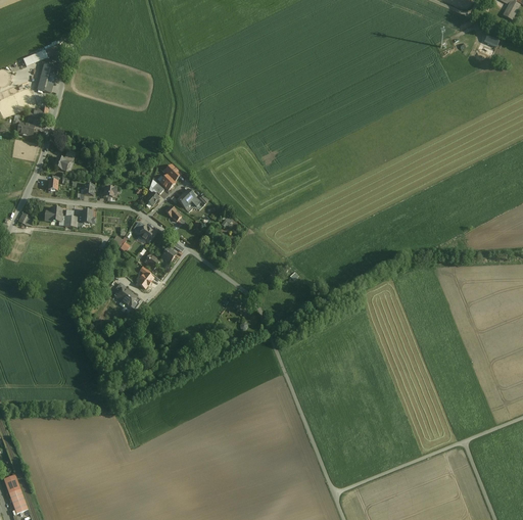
[(504,0),(509,3),(503,14),(512,18),(520,3),(515,1),(515,0),(518,0),(522,2),(522,0),(504,0)]
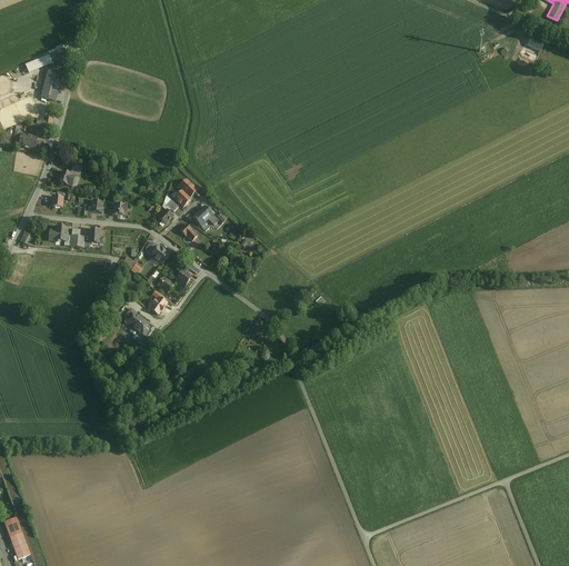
[(546,38),(532,32),(527,45),(540,50),(546,38)]
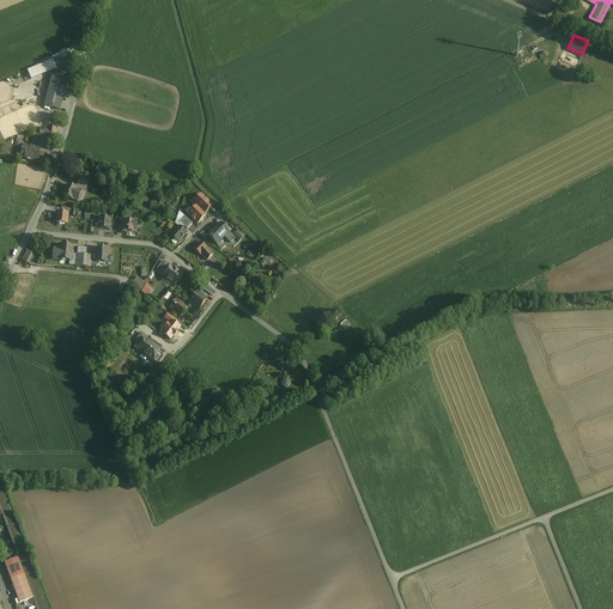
[(71,50),(28,68),(31,77),(74,60),(71,50)]
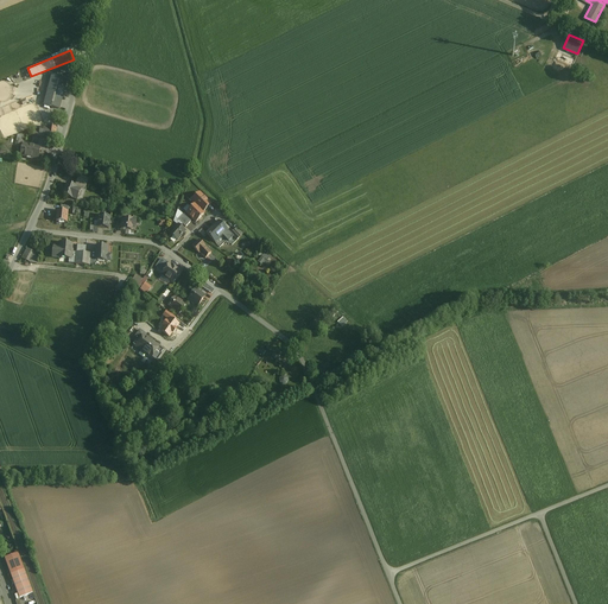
[(67,77),(52,72),(44,102),(59,106),(67,77)]
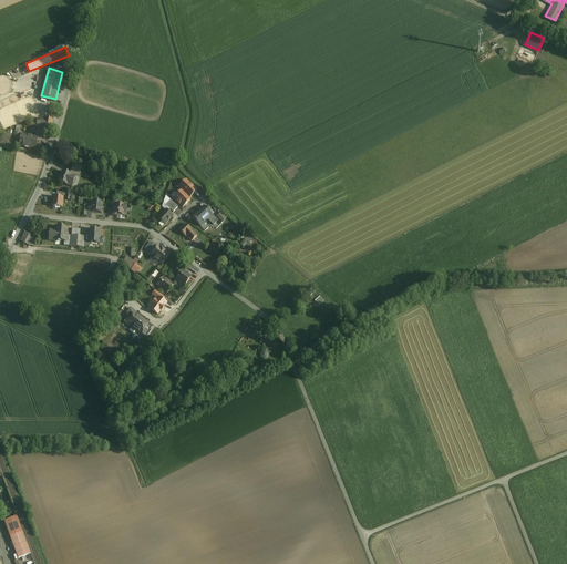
[(53,115),(44,114),(44,116),(43,125),(51,127),(53,115)]
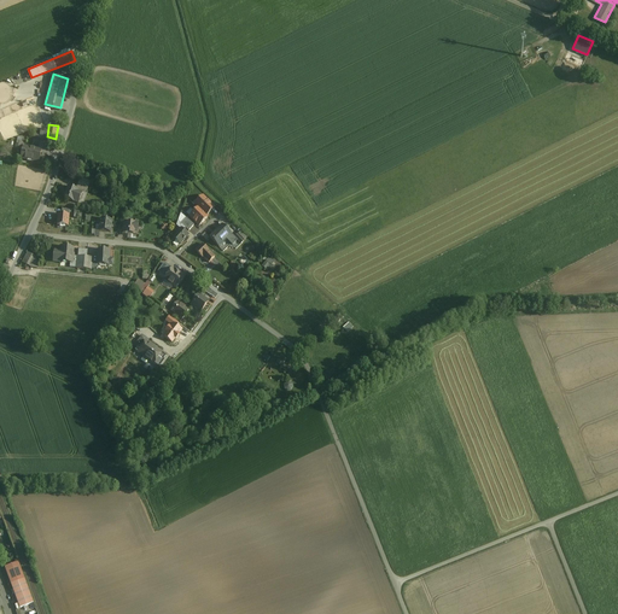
[(41,147),(23,144),(21,155),(28,157),(28,158),(31,159),(33,157),(39,158),(41,147)]
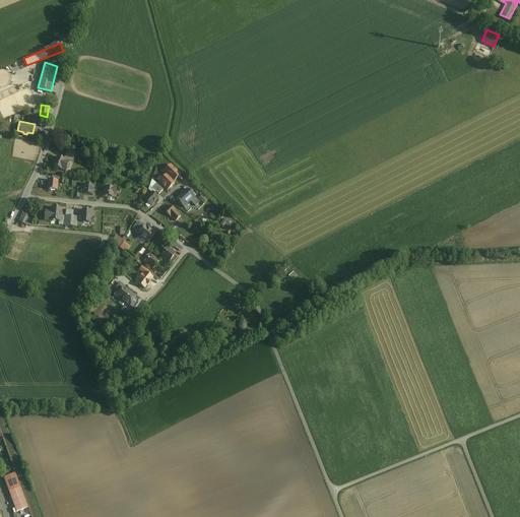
[(76,150),(67,147),(65,153),(74,156),(76,150)]
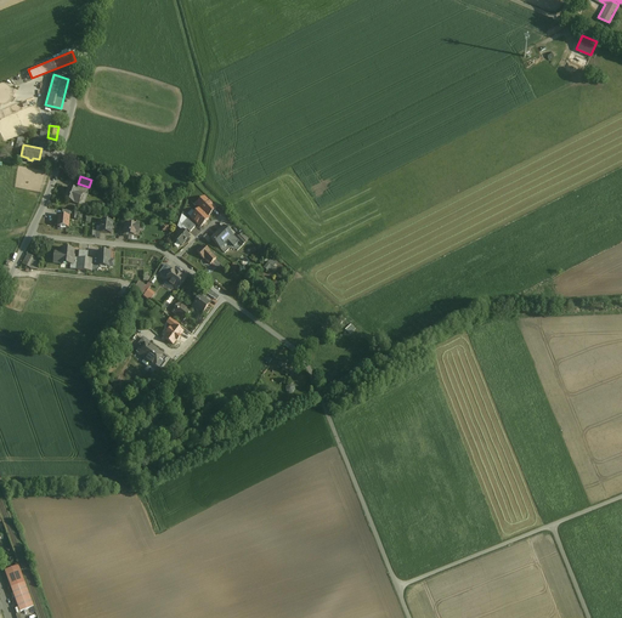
[(77,187),(68,185),(63,197),(74,200),(79,202),(83,191),(77,187)]
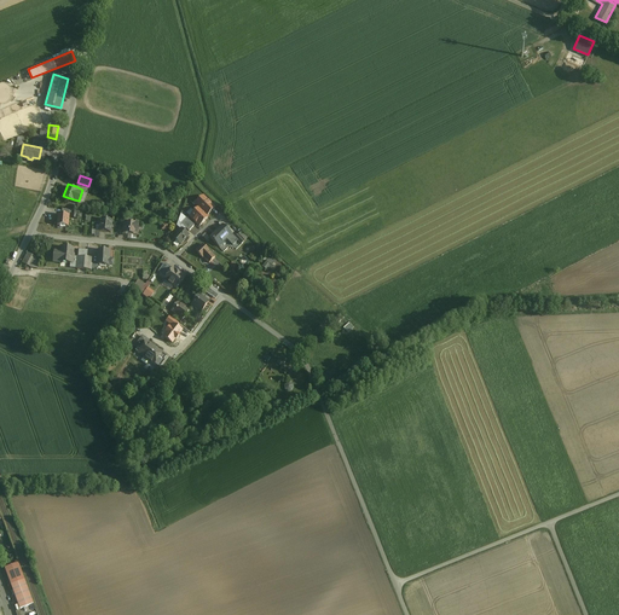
[(214,206),(203,193),(195,202),(198,206),(207,214),(214,206)]
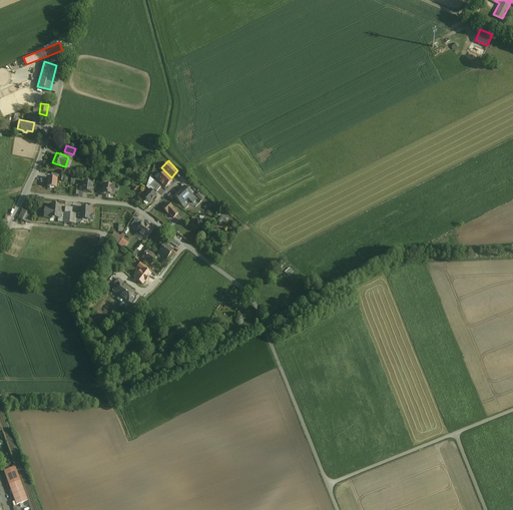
[(171,177),(164,170),(157,177),(165,185),(172,178),(171,177)]
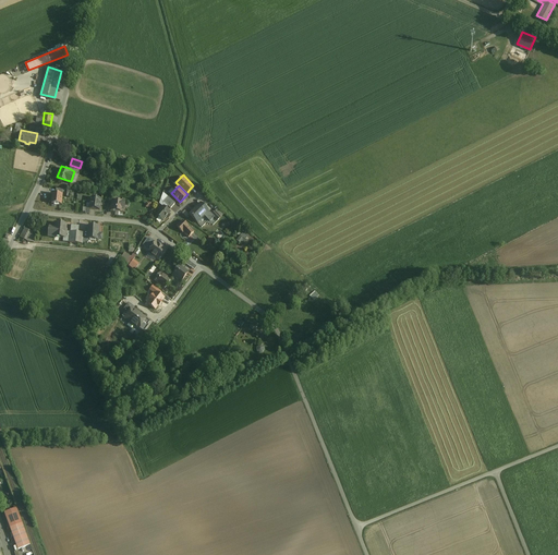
[(62,192),(52,191),(51,201),(61,202),(62,192)]
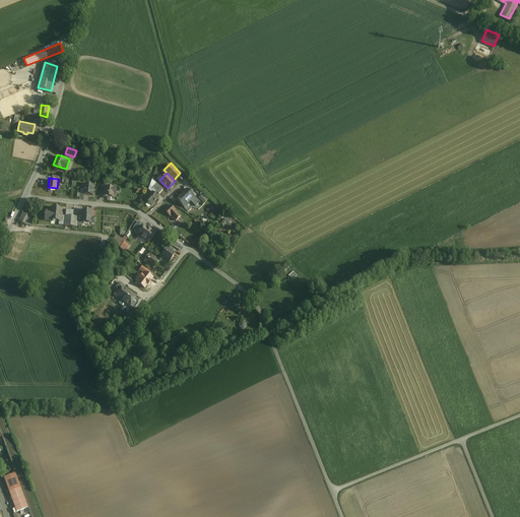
[(163,187),(156,181),(151,186),(158,192),(163,187)]
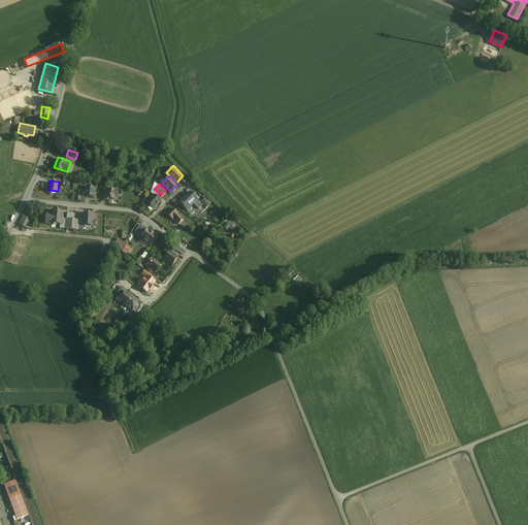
[(95,186),(86,185),(86,191),(85,195),(94,196),(95,186)]
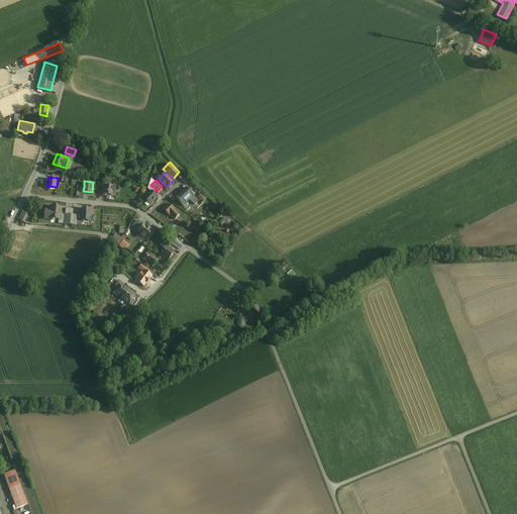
[(115,186),(104,185),(103,193),(111,194),(112,191),(115,191),(115,186)]
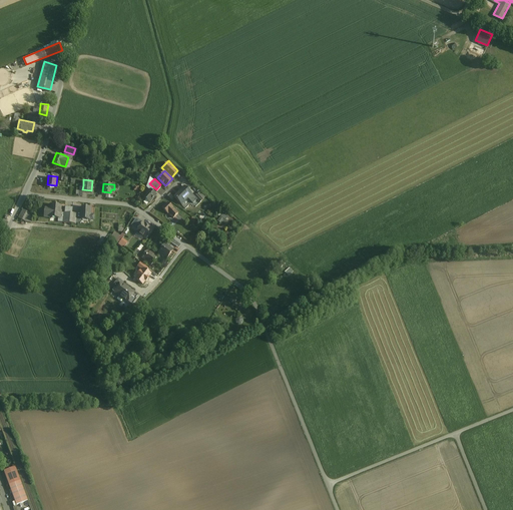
[(184,184),(173,194),(181,202),(192,192),(184,184)]
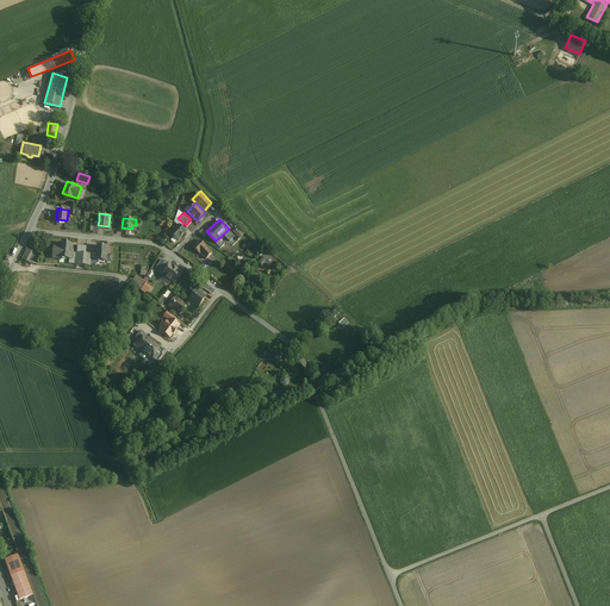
[(179,223),(175,226),(173,233),(178,238),(186,230),(179,223)]
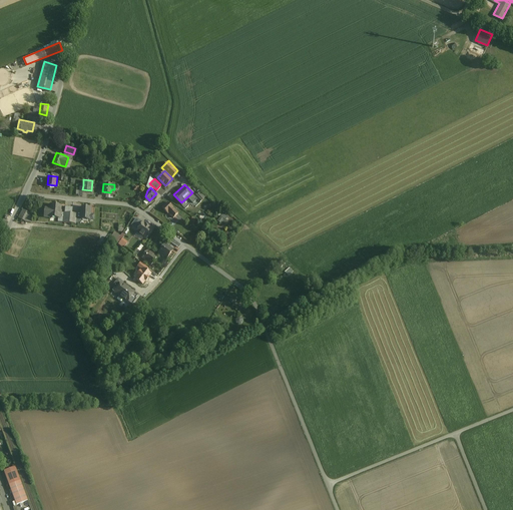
[(202,198),(196,192),(194,194),(199,200),(202,198)]
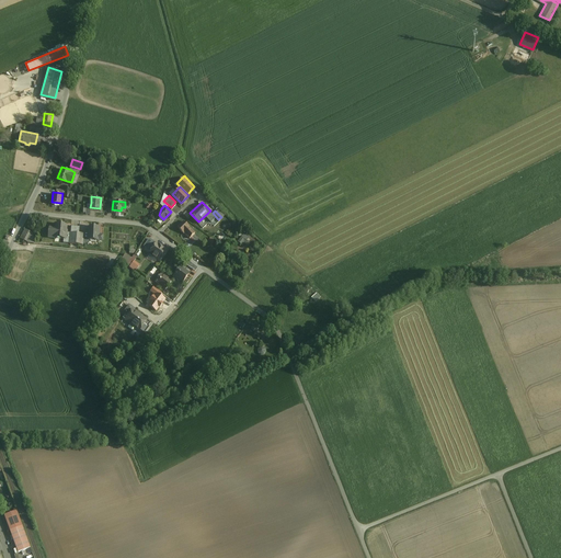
[(184,219),(178,226),(183,231),(184,230),(190,236),(194,231),(190,226),(190,225),(184,219)]
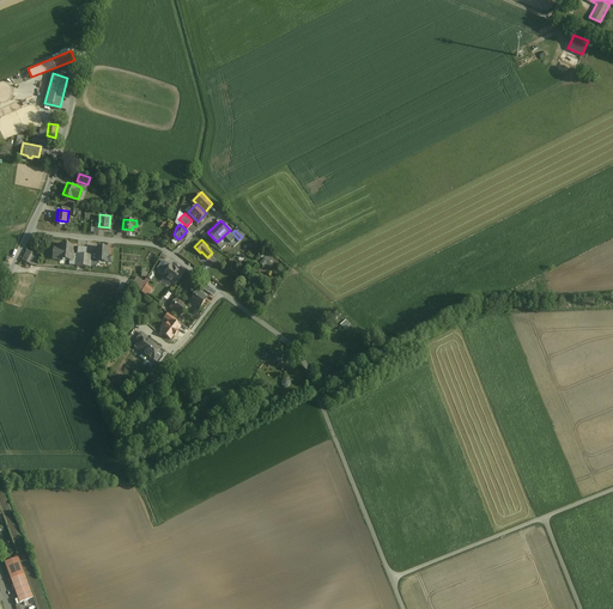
[(72,243),(61,242),(61,247),(54,247),(53,256),(70,259),(72,259),(73,253),(73,249),(72,249),(72,243)]
